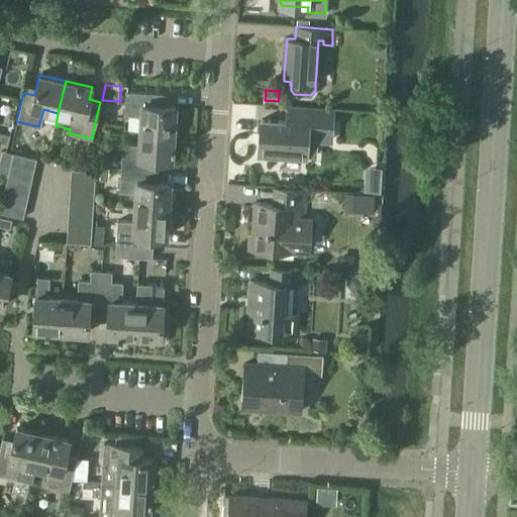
[(166,93),(125,91),(124,114),(140,115),(140,130),(174,132),(176,106),(165,106),(166,93)]
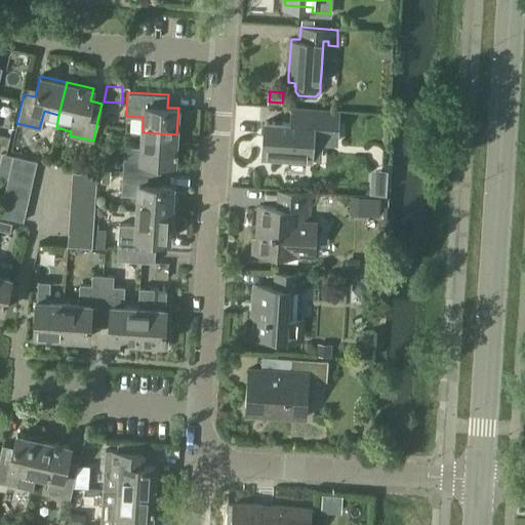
[(331,111),(294,109),(293,124),(268,122),(265,156),(312,160),(314,132),(330,133),(331,111)]
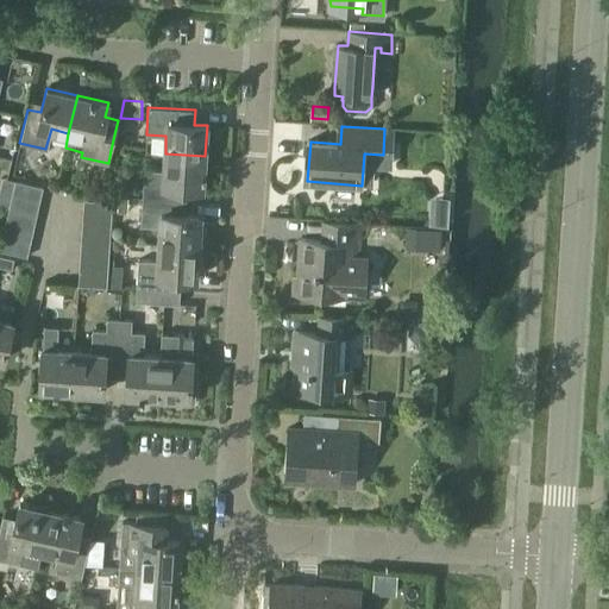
[(205,156),(165,154),(164,170),(144,170),(143,198),(177,200),(179,187),(202,188),(205,156)]
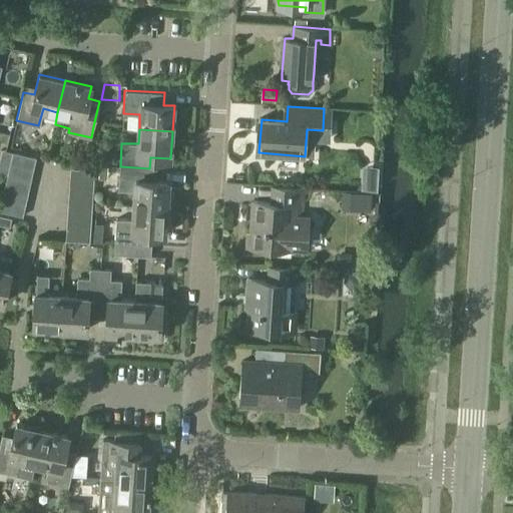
[(36,157),(15,152),(12,163),(33,168),(36,157)]
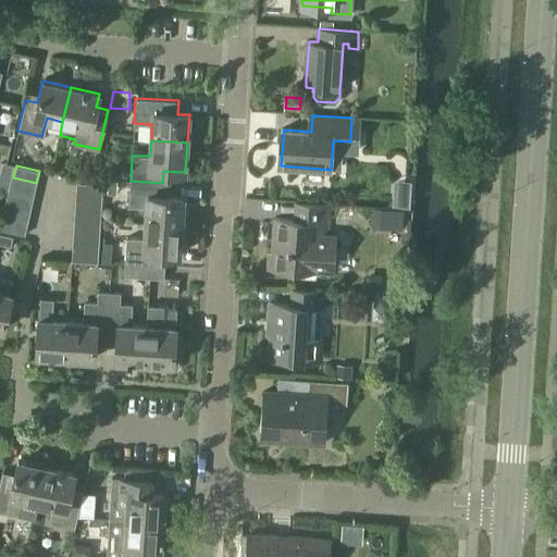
[(10,190),(34,196),(36,183),(13,177),(11,188),(10,190)]
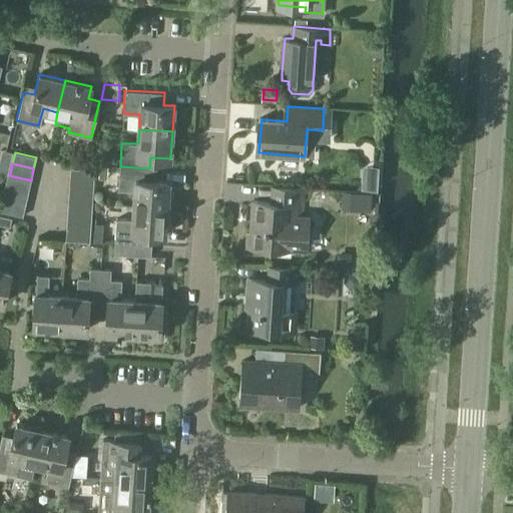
[(134,205),(167,208),(169,181),(148,180),(149,168),(120,166),(118,189),(135,190),(134,205)]
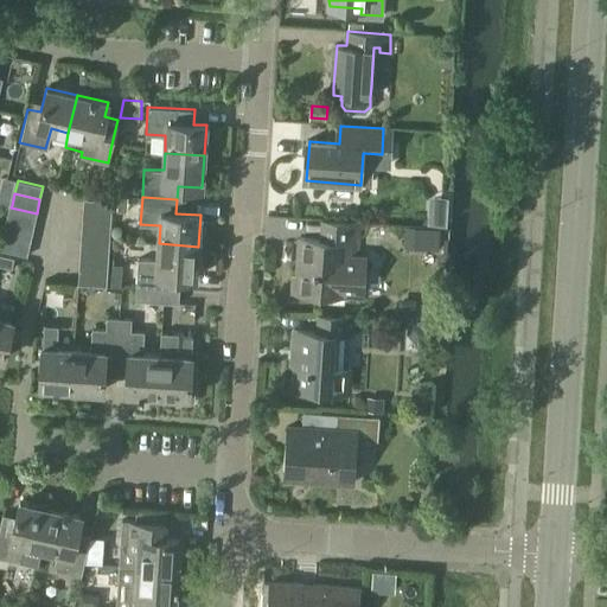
[(112,199),(83,198),(82,212),(112,213),(112,199)]
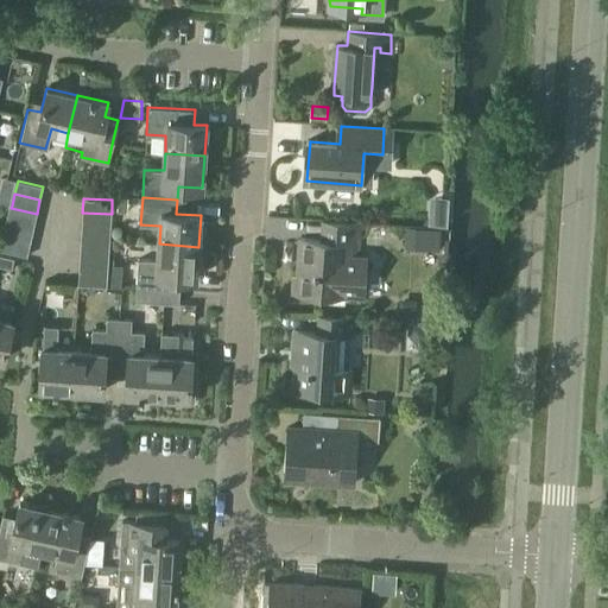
[(11,208),(8,222),(33,228),(37,214),(11,208)]
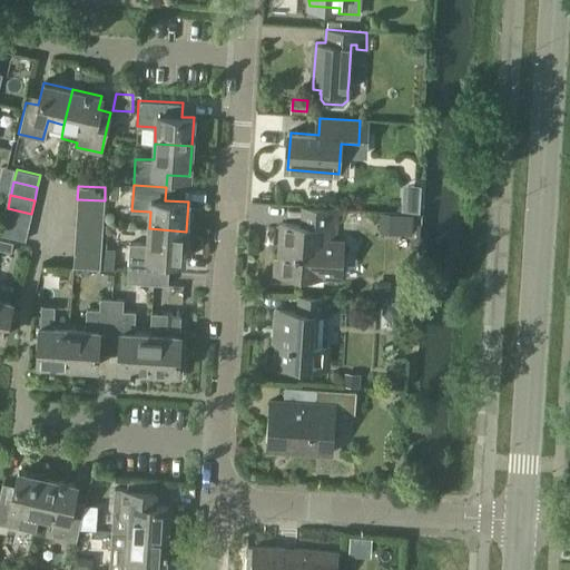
[(105,200),(77,199),(77,213),(104,214),(105,200)]
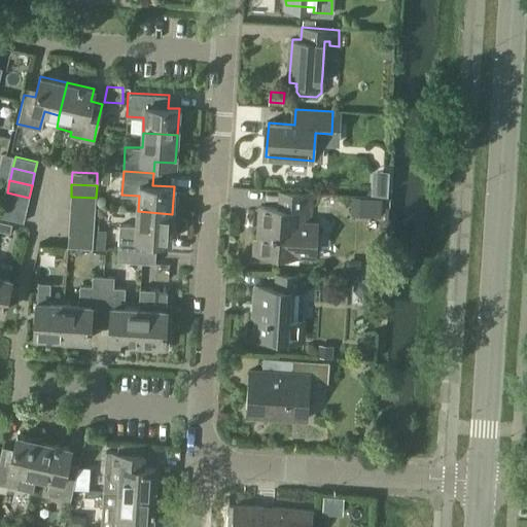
[(29,198),(7,192),(4,204),(26,209),(29,198)]
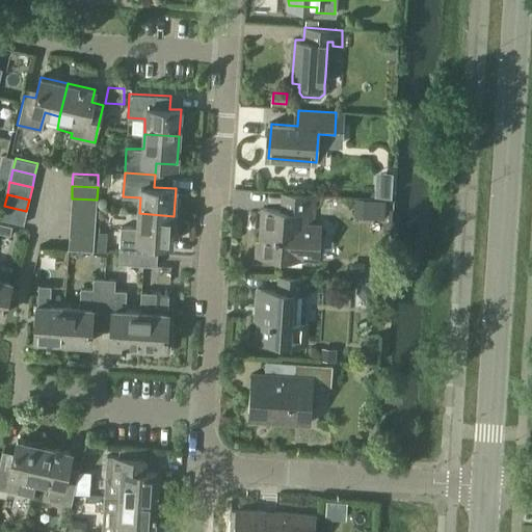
[(268,257),(268,255),(320,259),(321,227),(314,225),(316,195),(289,194),(288,210),(264,209),(261,244),(257,243),(256,256),(268,257)]
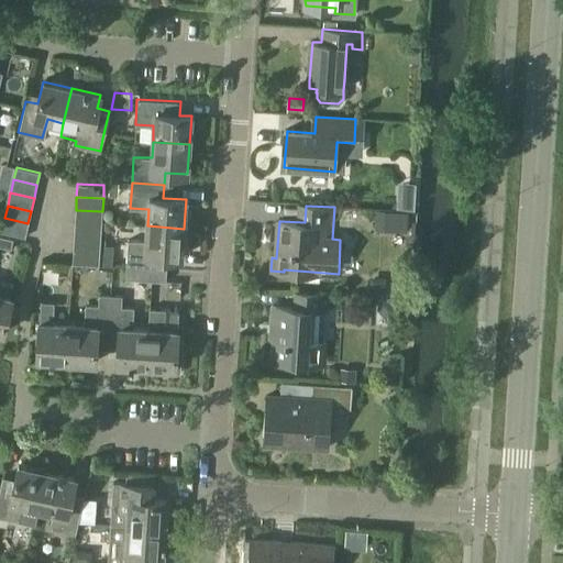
[(102,211),(76,210),(75,223),(101,224),(102,211)]
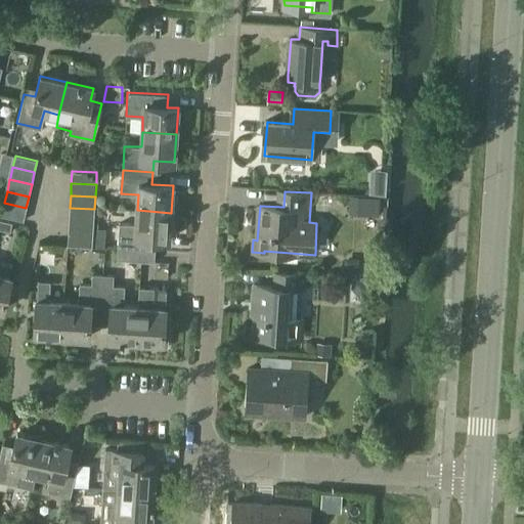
[(1,216),(24,221),(26,208),(4,203),(1,216)]
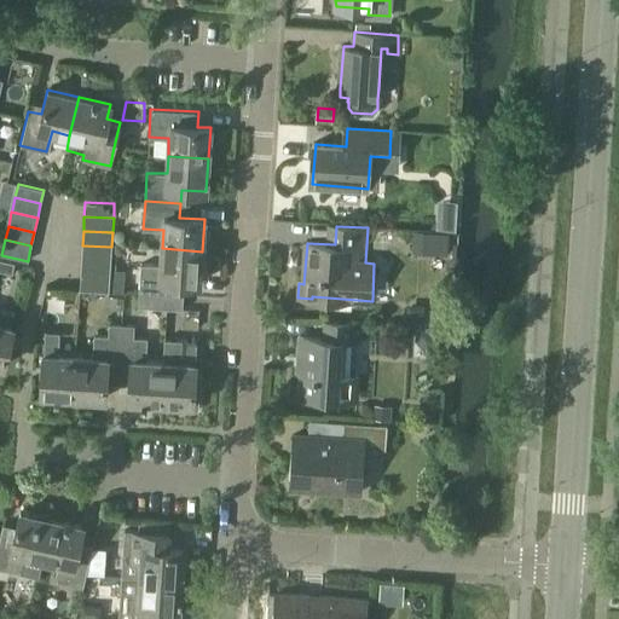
[(82,246),(81,260),(110,261),(111,247),(82,246)]
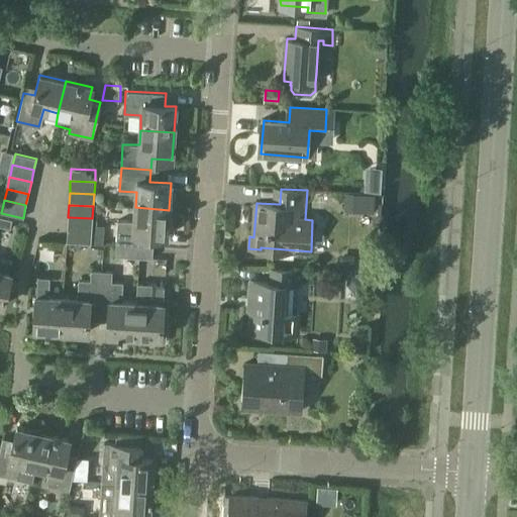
[(117,220),(116,244),(145,245),(145,235),(167,236),(169,210),(135,207),(134,222),(117,220)]
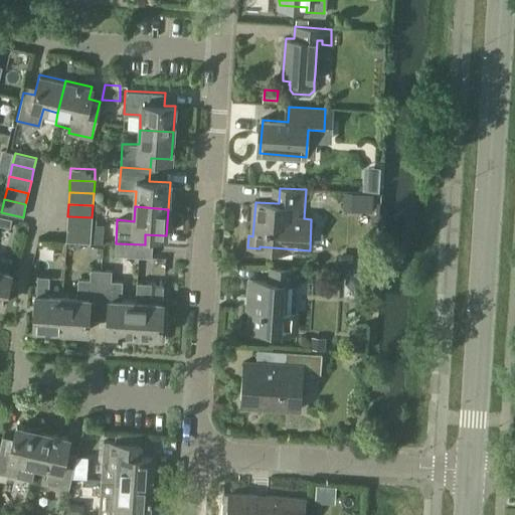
[(0,224),(11,227),(13,218),(0,216),(0,215),(0,224)]
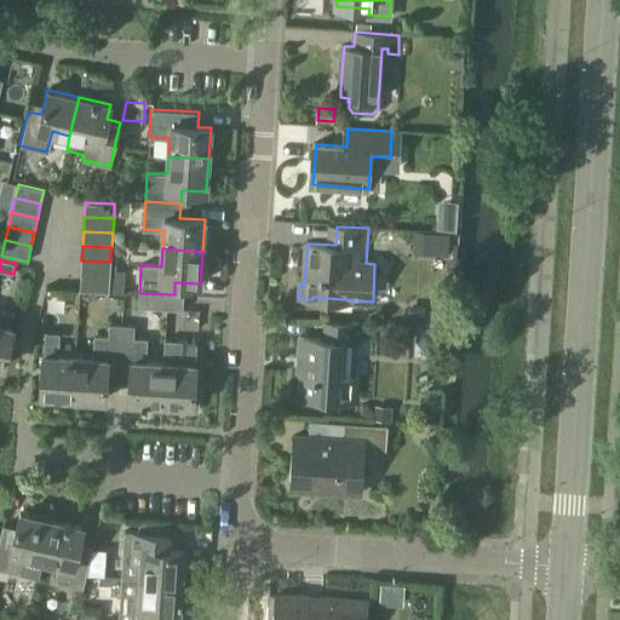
[(81,275),(109,276),(110,262),(81,260),(81,275)]
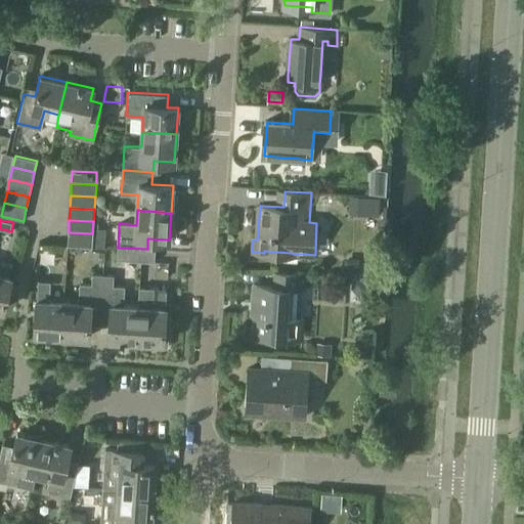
[(107,230),(97,229),(96,243),(106,243),(107,230)]
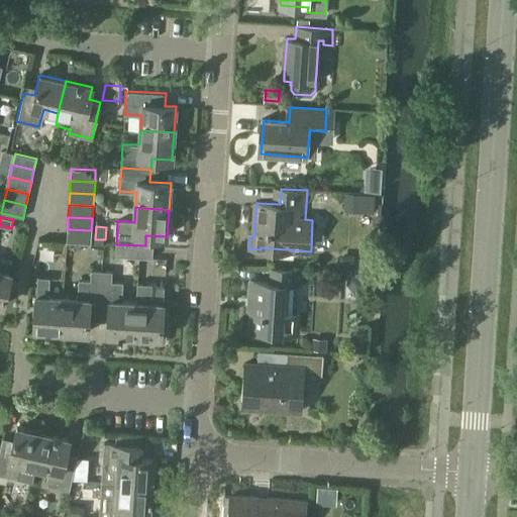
[(68,242),(91,243),(91,230),(68,229),(67,242),(68,242)]
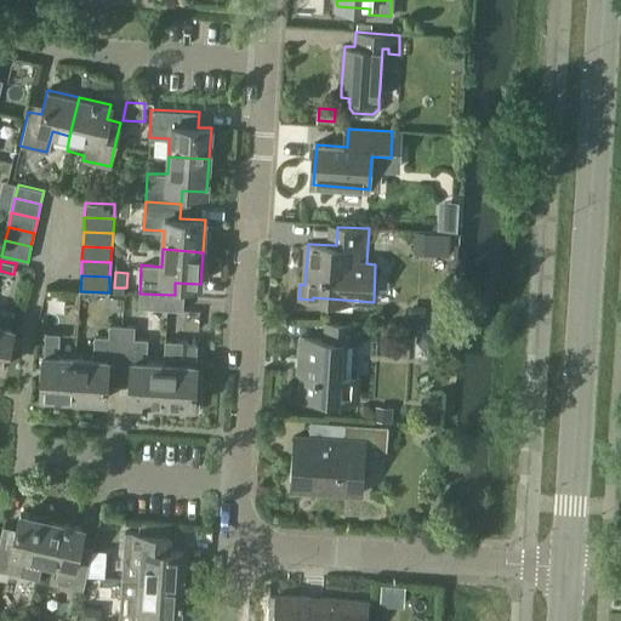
[(138,308),(170,309),(174,311),(175,295),(140,294),(140,295),(138,308)]
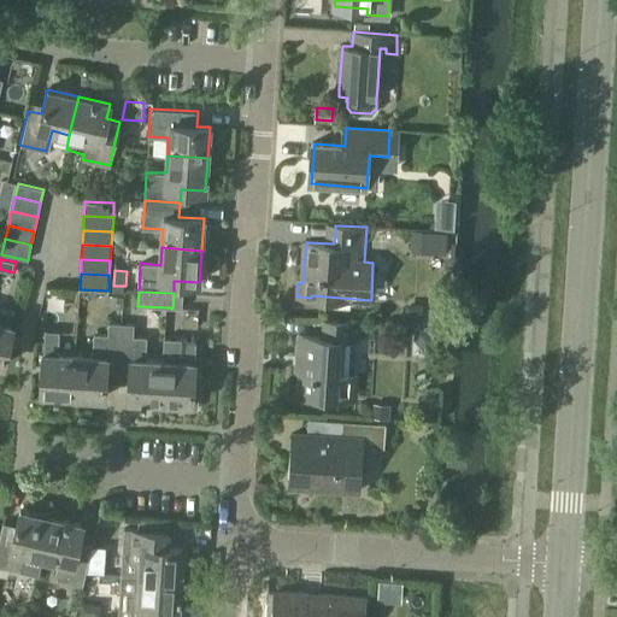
[(3,311),(0,318),(0,363),(3,364),(15,313),(3,311)]
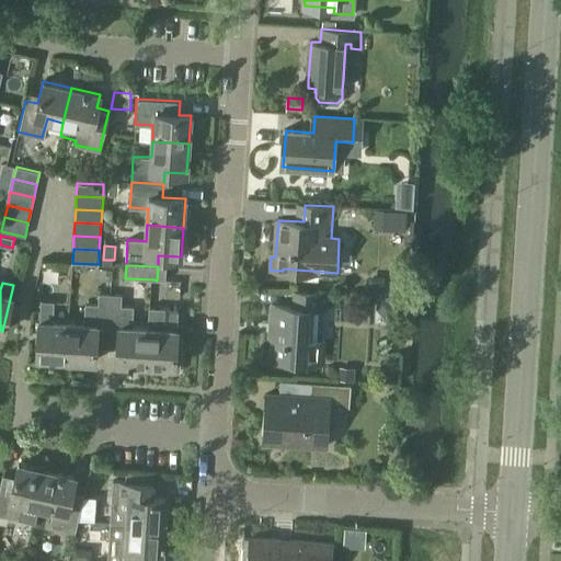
[(275,338),(274,357),(310,359),(324,359),(325,341),(311,340),(312,309),(325,309),(327,294),(296,292),(295,307),(278,306),(272,305),(270,338),(275,338)]
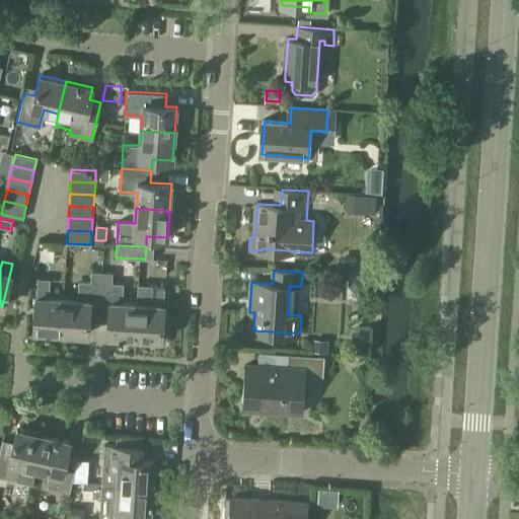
[(100,293),(101,273),(91,272),(90,281),(78,281),(76,300),(65,299),(63,332),(88,335),(90,293),(100,293)]
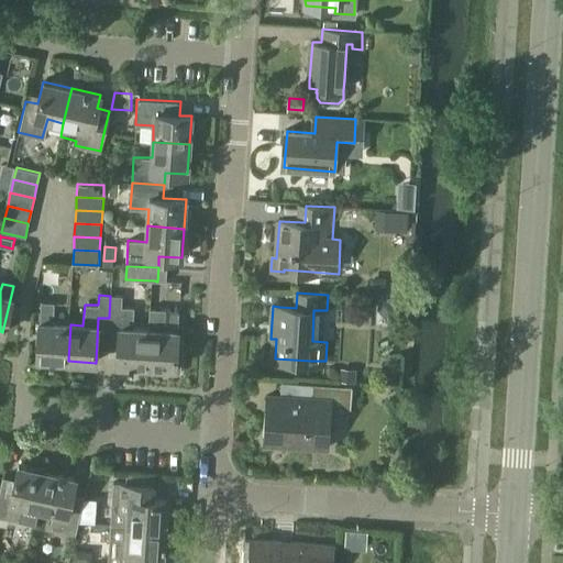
[(110,296),(109,318),(120,319),(118,364),(146,365),(148,329),(133,328),(134,308),(122,306),(122,296),(110,296)]
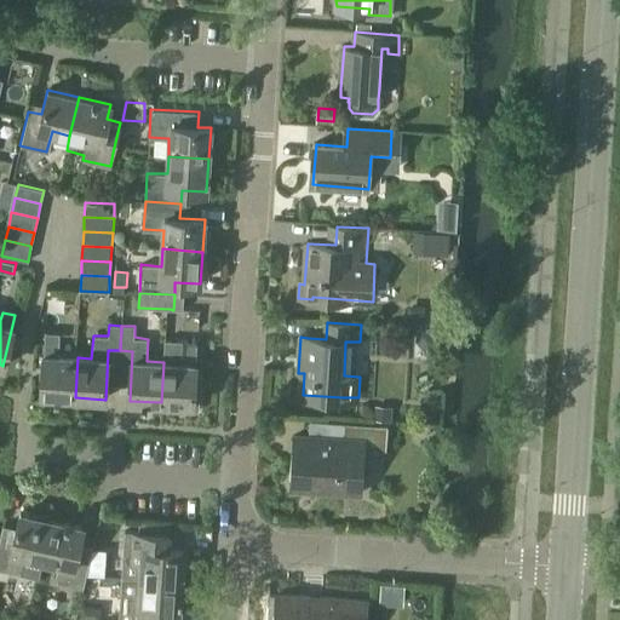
[(45,332),(41,396),(75,397),(78,357),(58,356),(59,333),(45,332)]
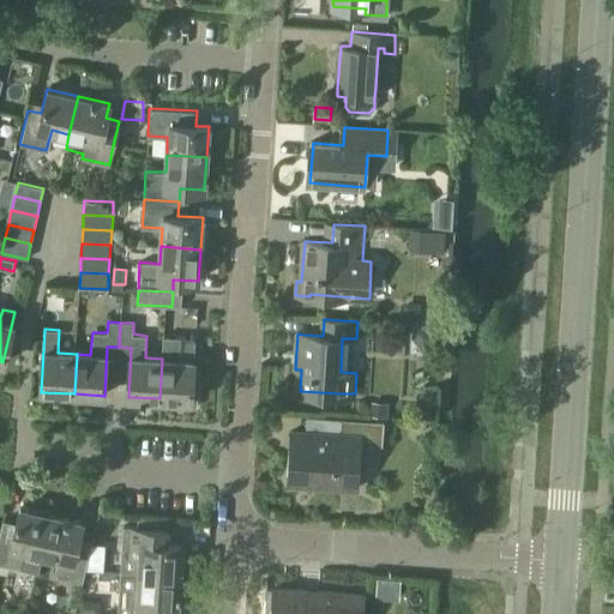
[(162,336),(161,359),(162,359),(160,398),(178,399),(178,405),(197,407),(198,386),(192,384),(194,337),(162,336)]
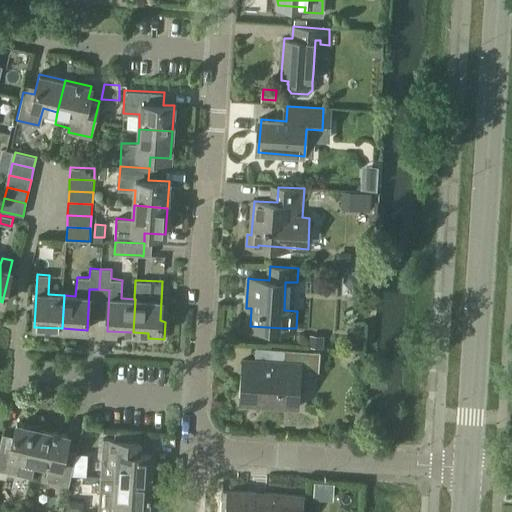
[(321,351),(275,349),(274,361),(256,360),(243,359),(243,360),(247,360),(244,401),(240,401),(240,403),(300,406),(300,405),(293,404),(295,364),(311,365),(310,370),(320,371),(321,351)]
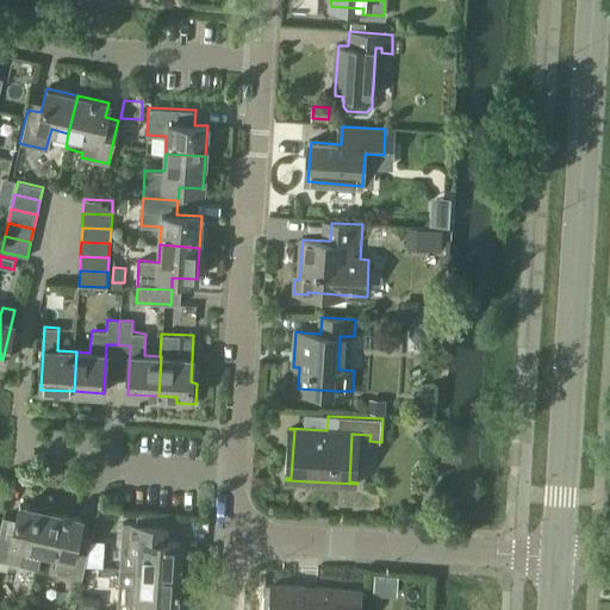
[(2,526),(0,534),(0,559),(22,565),(39,568),(43,551),(53,511),(20,504),(14,528),(2,526)]
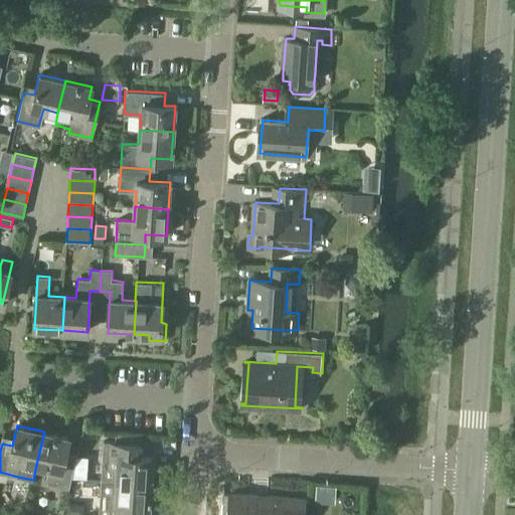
[(44,432),(36,465),(50,468),(47,483),(69,489),(75,461),(65,458),(69,438),(44,432)]
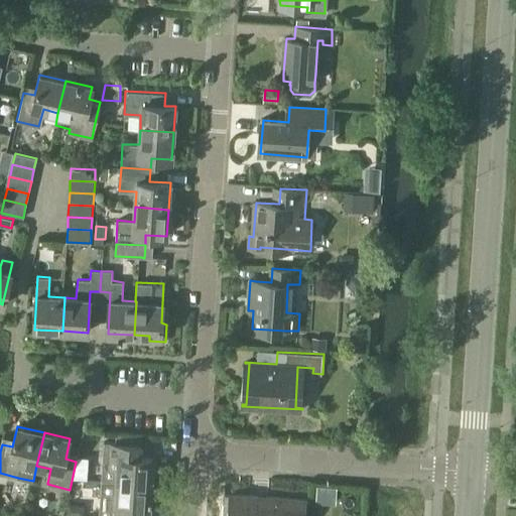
[(103,441),(102,466),(101,481),(150,484),(152,457),(140,456),(141,443),(132,443),(103,441)]
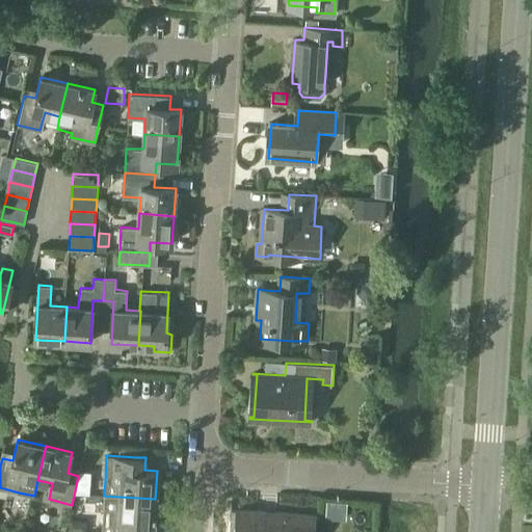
[(104,496),(102,531),(138,531),(139,525),(153,526),(155,499),(104,496)]
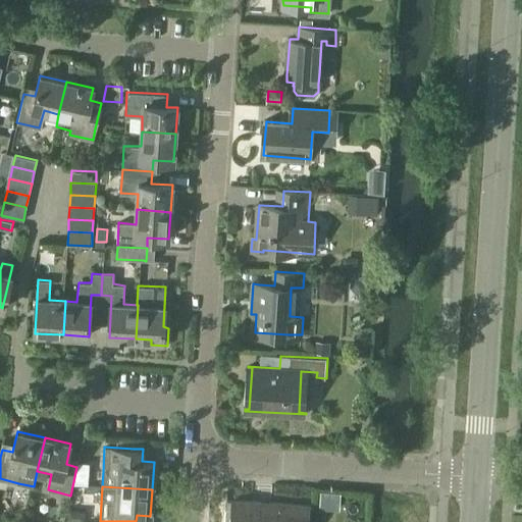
[(314,507),(314,505),(227,500),(227,491),(226,491),(223,521),(304,521),(306,506),(314,507)]
